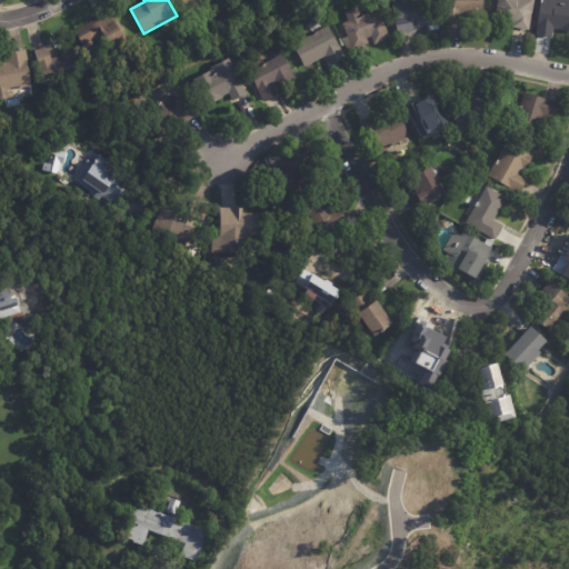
[(201,0),(187,9),(181,0),(201,0)]
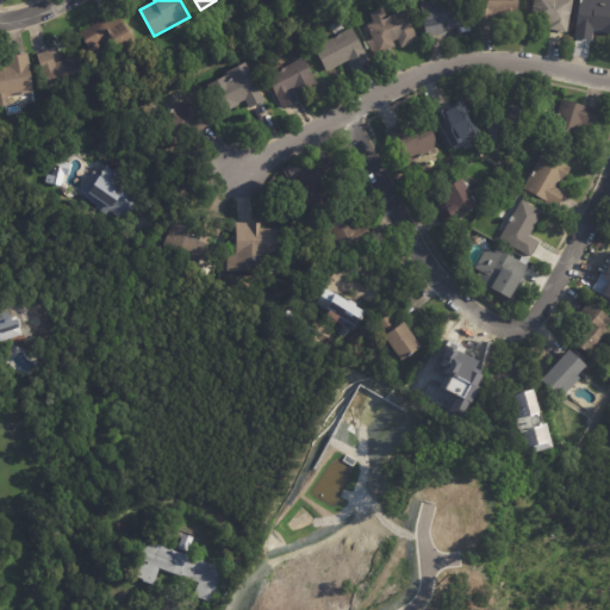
[(442,35),(428,37),(422,1),(429,0),(462,0),(467,26),(446,30),(446,35),(442,35)]
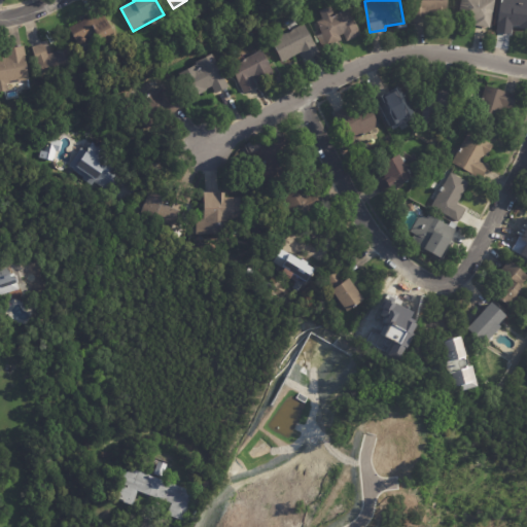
[(448,0),(449,16),(438,16),(438,13),(428,13),(428,23),(413,23),(412,0),(448,0)]
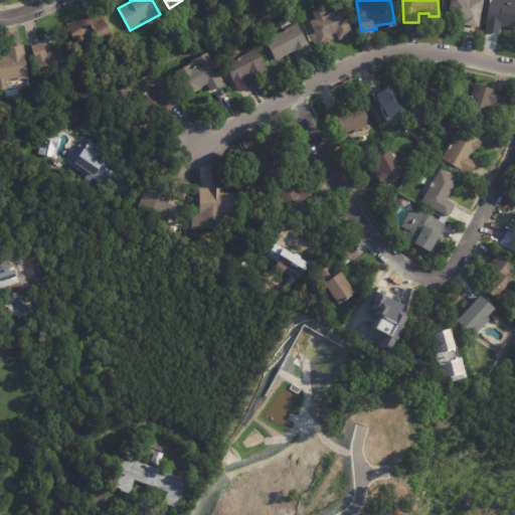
[(484,0),(480,28),(465,25),(466,21),(449,18),(452,0),(484,0)]
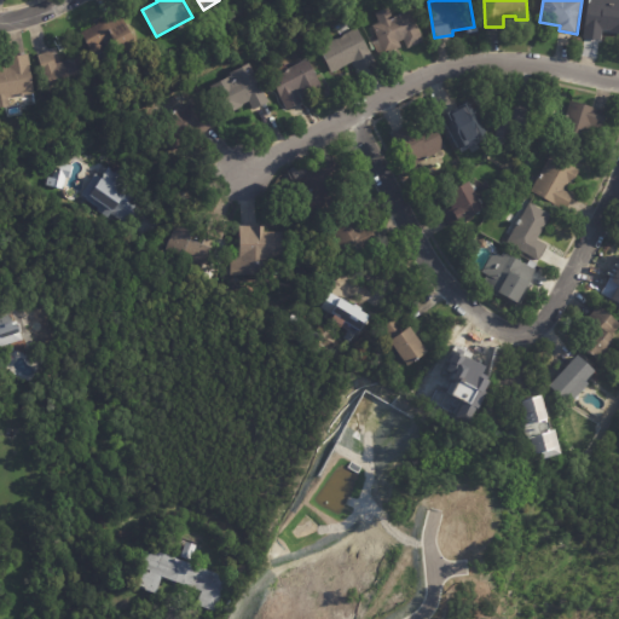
[(602,40),(584,38),(589,4),(605,5),(605,3),(618,4),(618,35),(611,35),(611,30),(603,30),(602,40)]
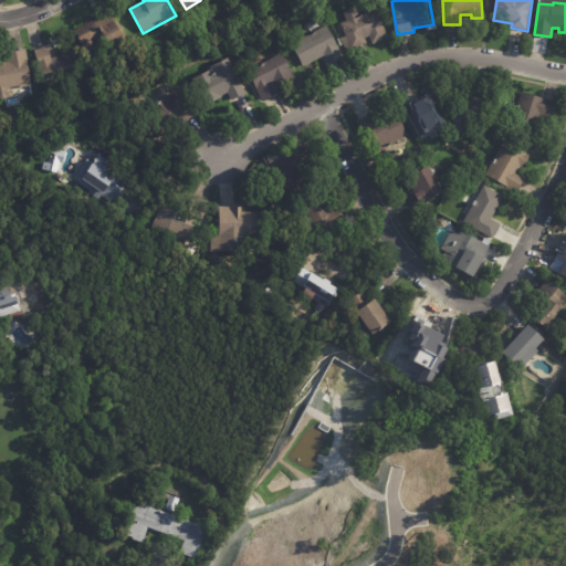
[(223,3),(228,12),(220,16),(216,7),(223,3)]
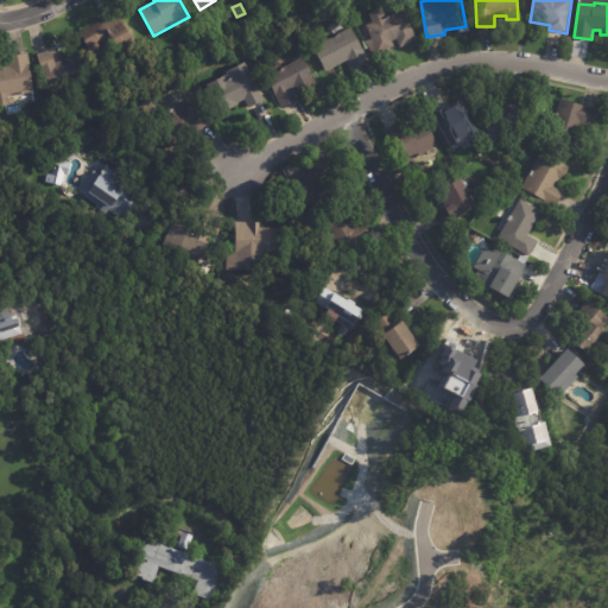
[(394,40),(393,40),(396,46),(379,54),(378,52),(372,55),(367,42),(373,39),(367,25),(373,23),(369,13),(384,7),(387,17),(405,10),(418,40),(401,48),(398,39),(394,40)]
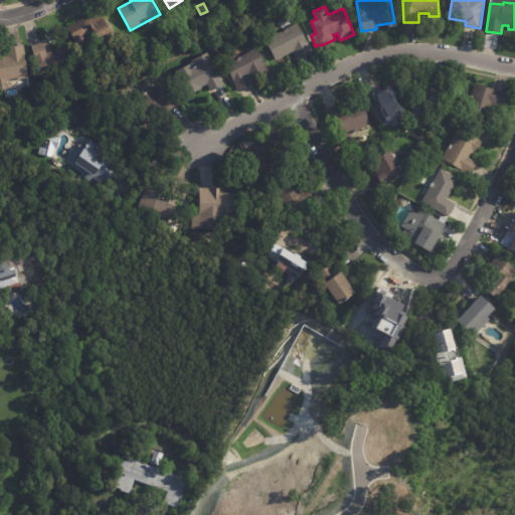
[(100,43),(94,31),(75,41),(68,27),(101,10),(114,36),(100,43)]
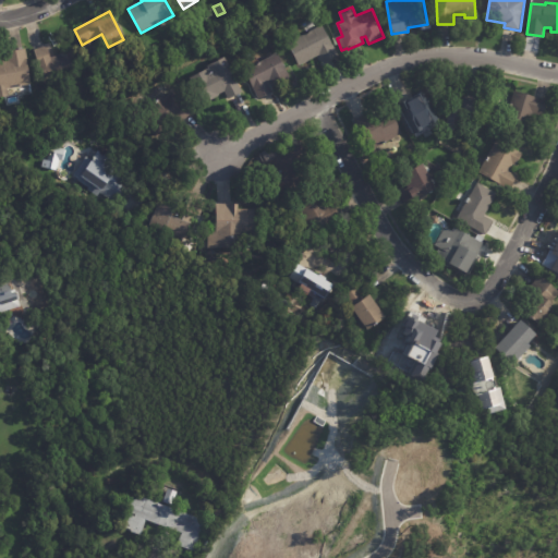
[(336,58),(323,64),(318,56),(300,65),(288,44),(312,32),(308,26),(320,20),(340,56),(336,58)]
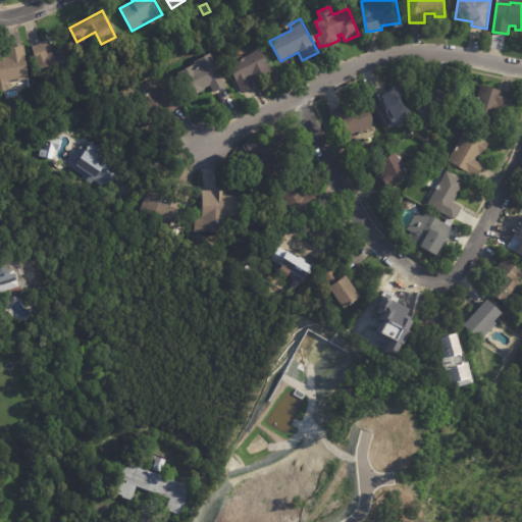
[(49,53),(56,51),(66,47),(74,70),(66,73),(65,70),(54,74),(56,82),(44,86),(32,47),(44,43),(47,54),(49,53)]
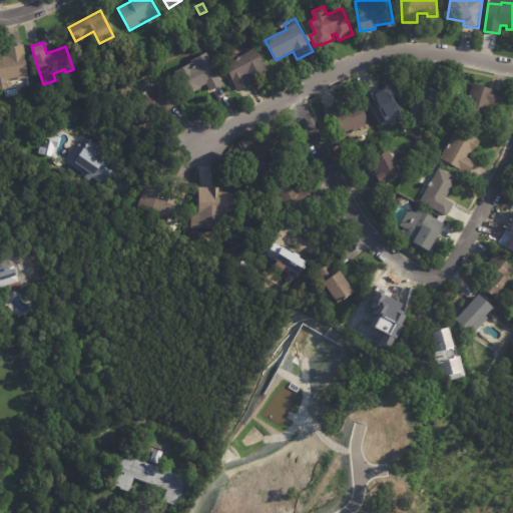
[(17,80),(7,82),(8,88),(0,88),(0,56),(6,55),(5,48),(23,44),(30,77),(17,80)]
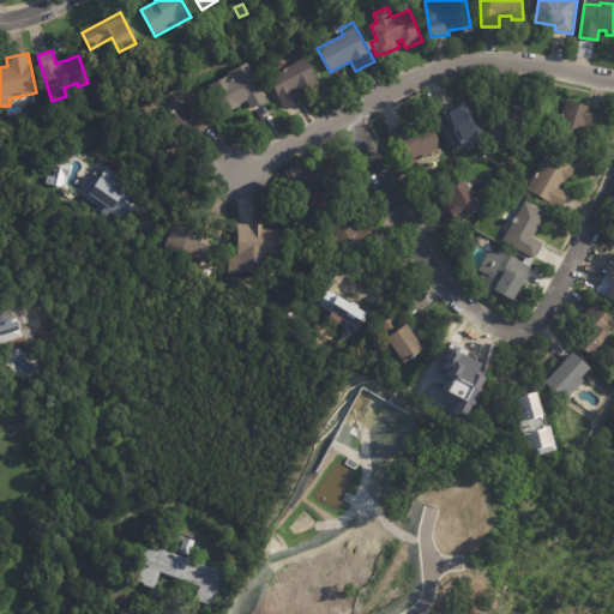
[(298,103),(286,109),(270,78),(306,59),(320,86),(301,96),(298,88),(295,89),(301,101),(298,103)]
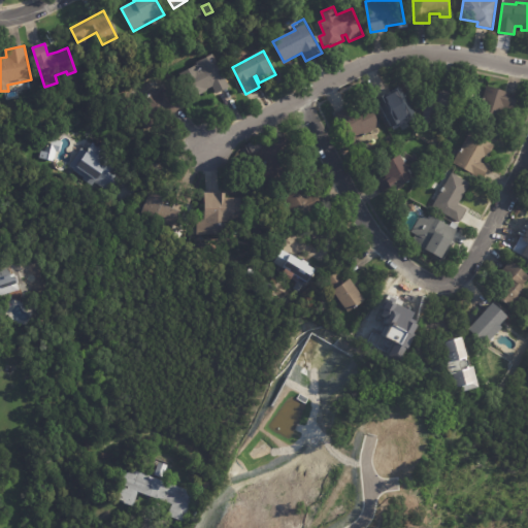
[(228,89),(212,96),(211,93),(189,102),(179,83),(184,80),(180,73),(197,66),(196,63),(215,55),(229,88),(228,89)]
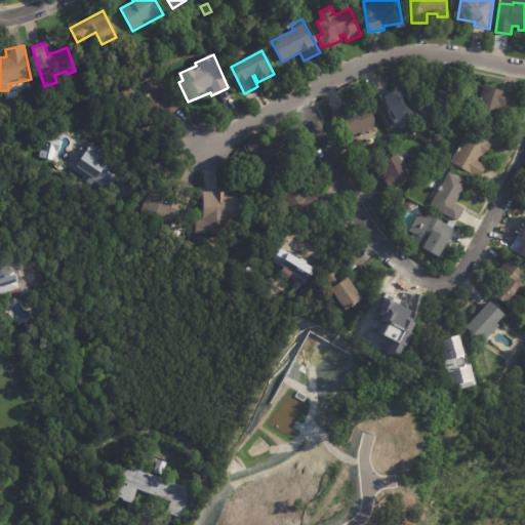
[(179,109),(170,117),(166,111),(147,128),(132,112),(146,101),(144,98),(154,89),(156,91),(165,83),(184,105),(179,109)]
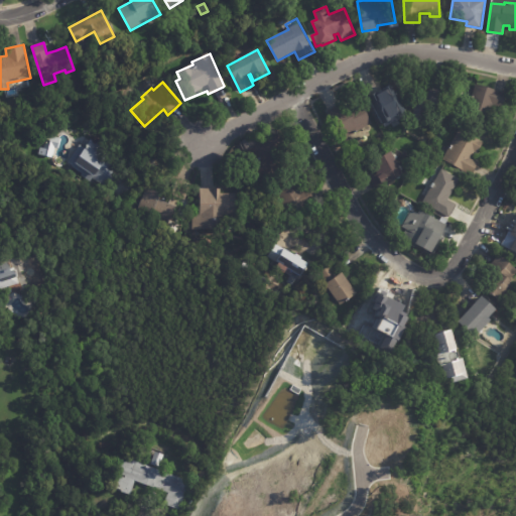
[(494,90),(508,94),(503,108),(494,105),(487,125),(466,118),(477,84),(494,90)]
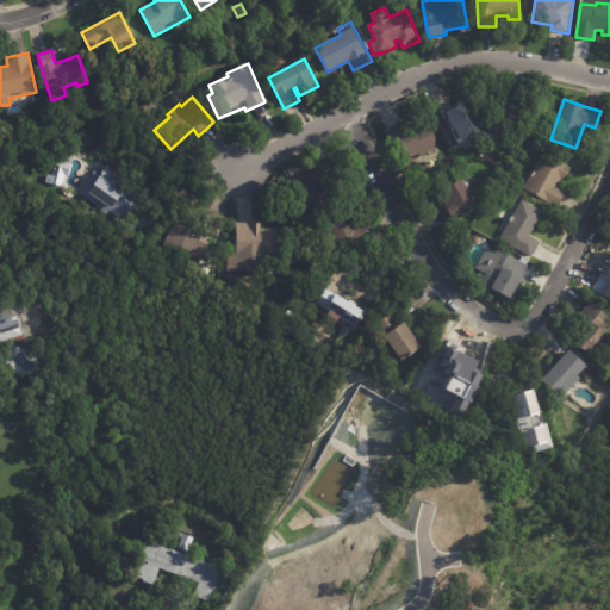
[(458,157),(434,110),(449,103),(454,110),(458,109),(458,107),(468,101),(478,120),(466,126),(468,131),(475,128),(484,143),(458,157)]
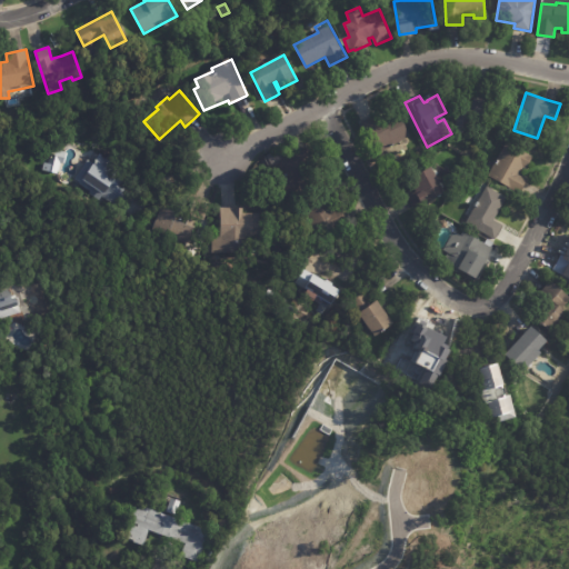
[(472,99),(487,101),(483,120),(470,118),(468,133),(457,131),(460,107),(468,108),(470,99),(472,99)]
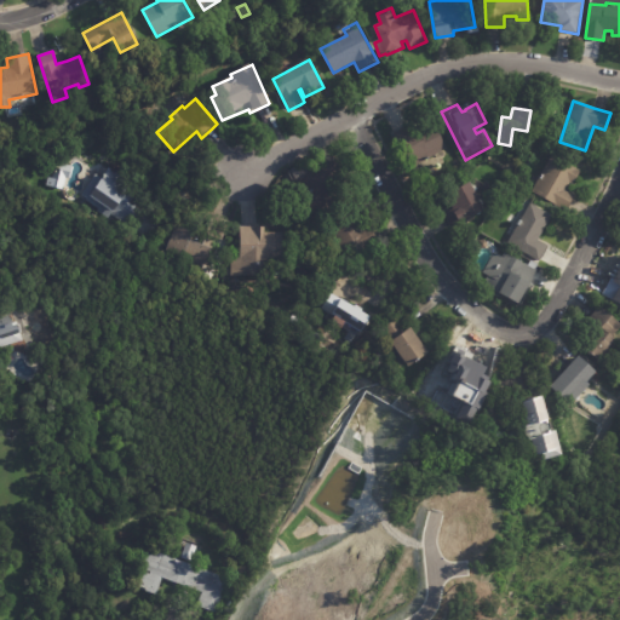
[(448,149),(413,168),(395,135),(409,126),(413,132),(432,121),(448,149)]
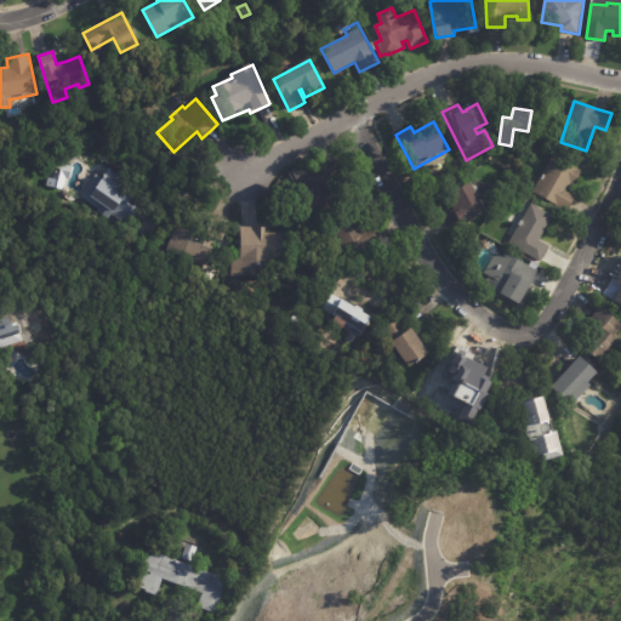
[(575,199),(568,211),(534,192),(554,155),(582,172),(575,186),(573,183),(569,191),(577,195),(575,199)]
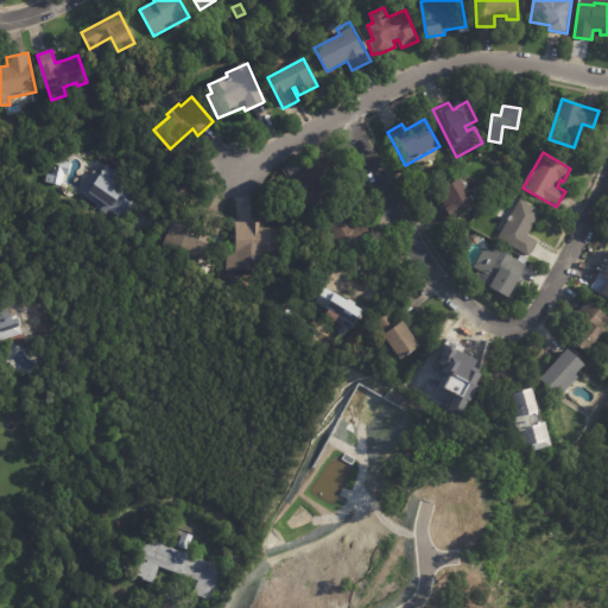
[(329,170),(331,175),(325,178),(335,196),(308,210),(299,194),(291,197),(280,177),(321,156),(329,170)]
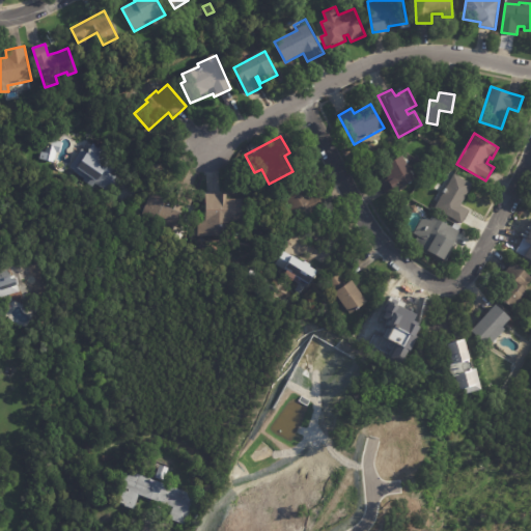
[(94,143),(118,160),(109,172),(122,182),(113,195),(96,184),(94,187),(84,180),(85,178),(75,172),(76,170),(71,167),(88,141),(93,144),(94,143)]
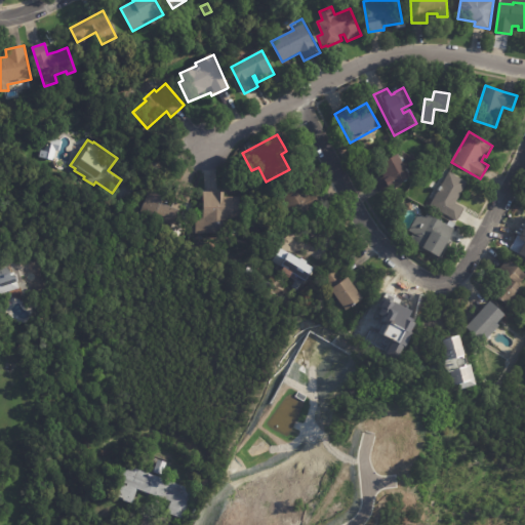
[(382,191),(377,182),(386,177),(379,165),(400,155),(412,178),(384,194),(382,191)]
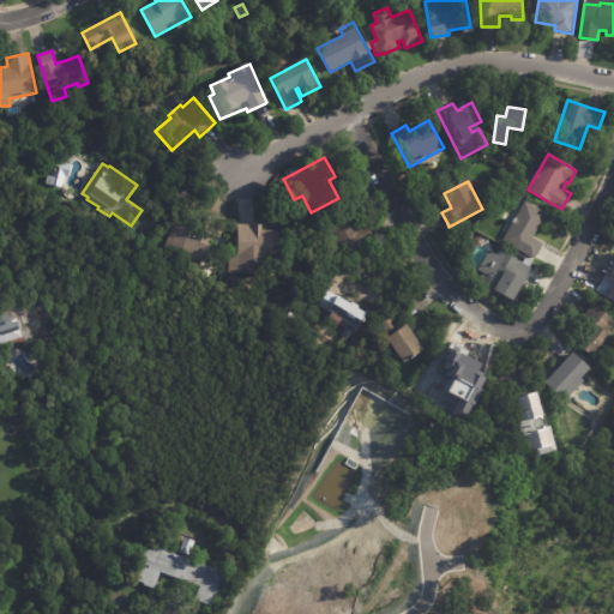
[(537,239),(545,244),(535,260),(503,241),(513,222),(505,217),(511,206),(519,212),(525,200),(549,214),(535,238),(537,239)]
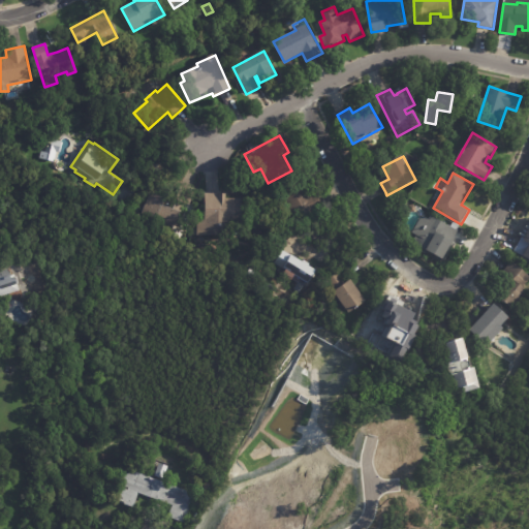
[(318,195),(324,207),(296,221),(280,191),(303,180),(311,196),(317,192),(318,195)]
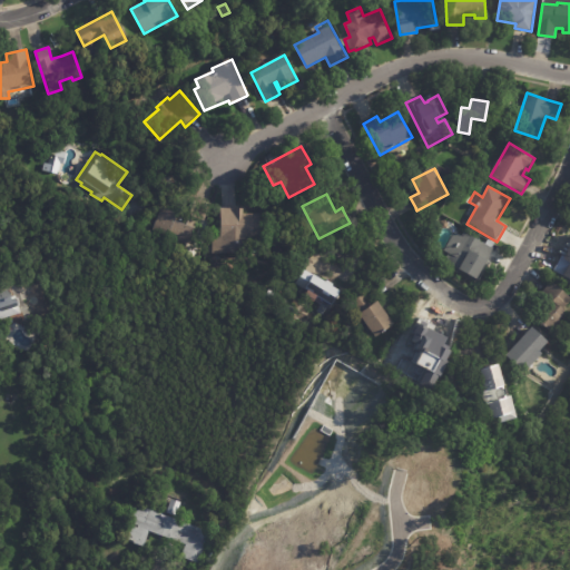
[(200,204),(209,207),(206,215),(197,212),(199,204),(200,204)]
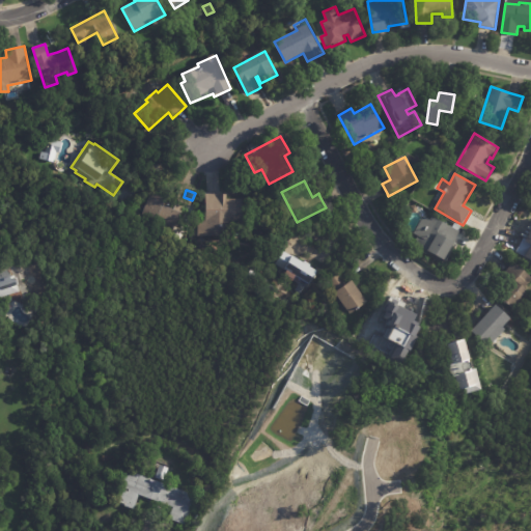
[(152,193),(168,199),(165,205),(175,210),(177,204),(186,207),(176,229),(143,215),(152,193)]
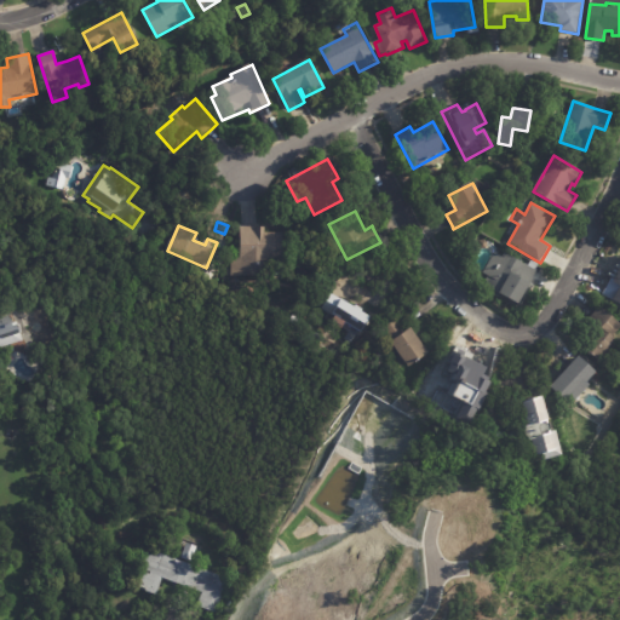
[(239,258),(242,258),(242,227),(267,225),(267,233),(286,233),(286,276),(233,276),(233,258),(239,258)]
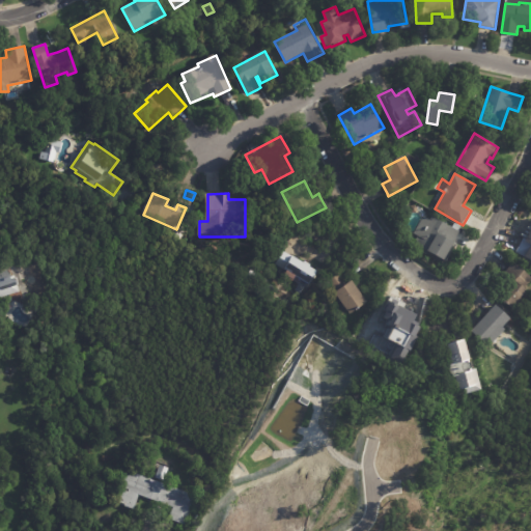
[(462,228),(459,231),(460,231),(454,243),(458,244),(448,262),(411,241),(424,217),(431,220),(434,217),(453,227),(455,223),(462,227),(462,228)]
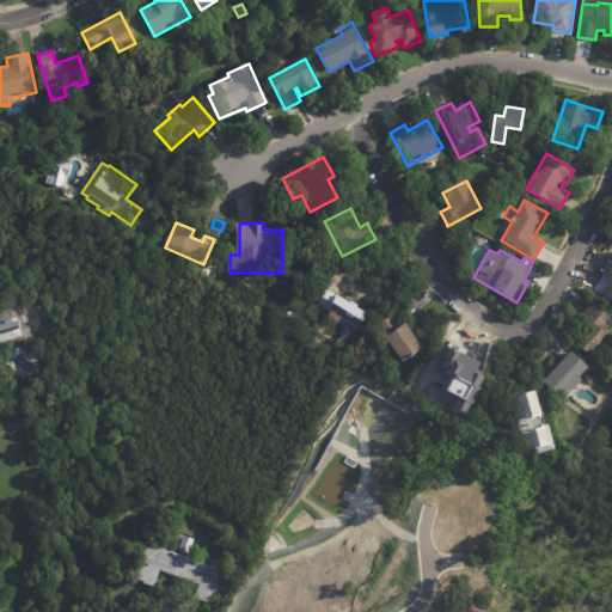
[(338,295),(367,313),(365,318),(367,319),(366,322),(363,320),(357,329),(342,318),(334,312),(334,313),(329,310),(328,311),(319,305),(328,291),(338,297),(338,295)]
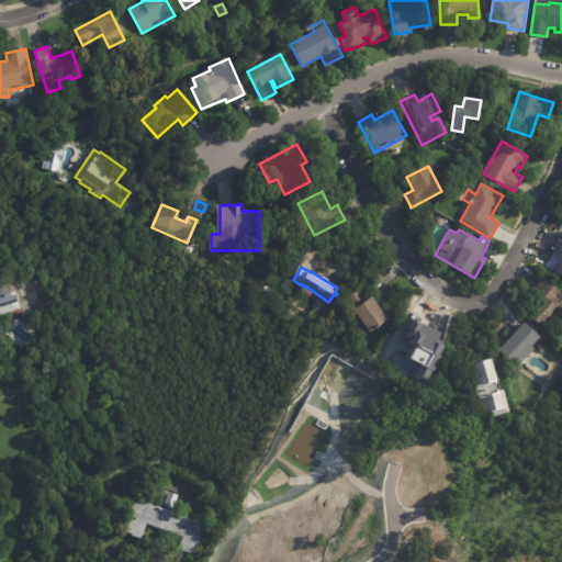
[(561,302),(560,305),(558,307),(561,310),(546,327),(531,316),(546,300),(535,291),(544,278),(561,292),(561,302)]
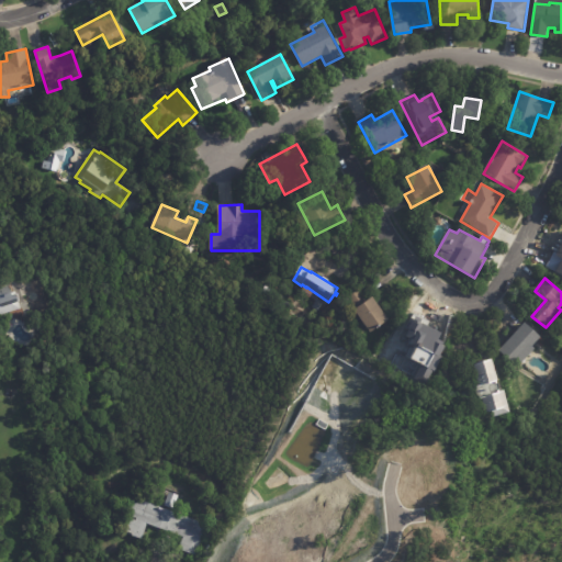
[(11,293),(12,296),(17,295),(21,310),(2,315),(0,314),(0,289),(9,287),(11,293)]
